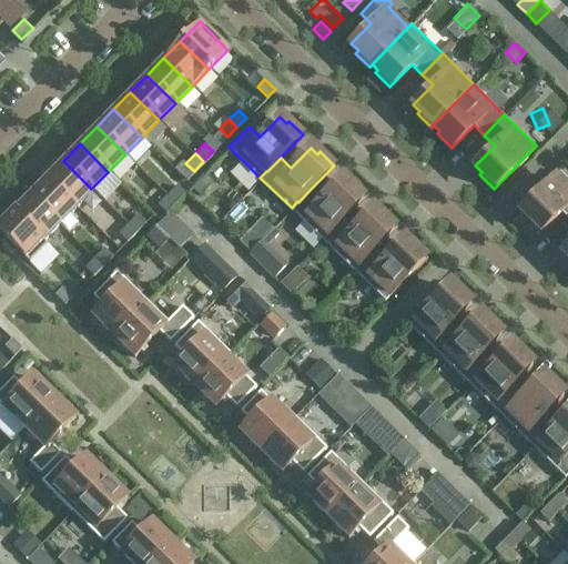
[(63,161),(46,178),(74,205),(91,189),(63,161)]
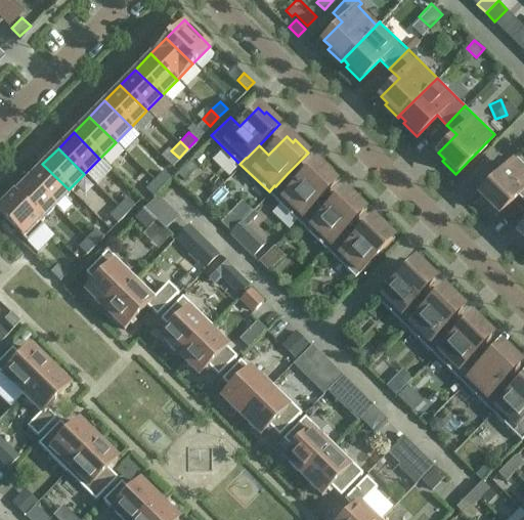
[(518,195),(523,200),(523,163),(517,157),(478,196),(491,209),(493,207),(499,213),(518,195)]
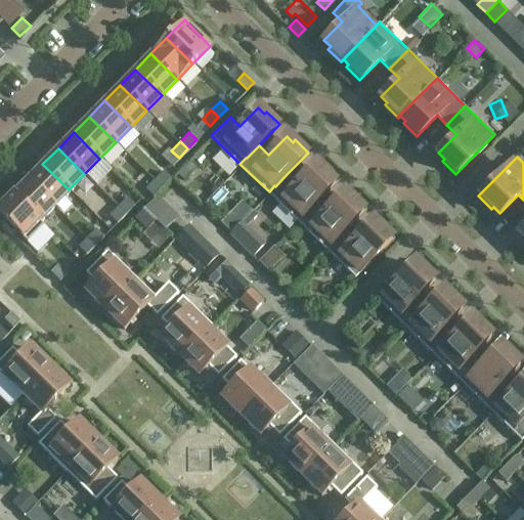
[(27,179),(53,206),(69,189),(42,164),(27,179)]
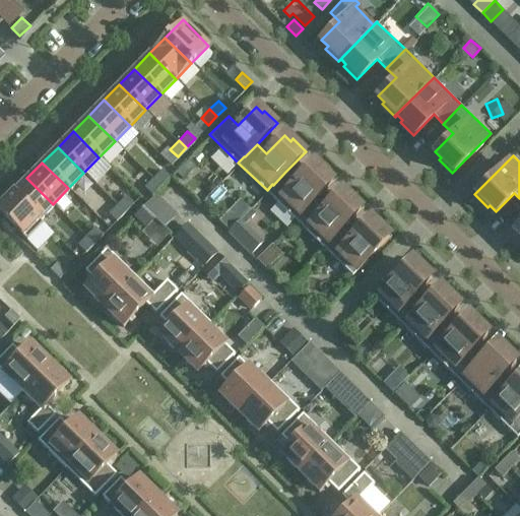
[(272,184),(267,190),(295,218),(301,212),(314,199),(314,200),(334,179),(321,166),(319,169),(313,163),(295,181),(285,172),(273,185),(272,184)]
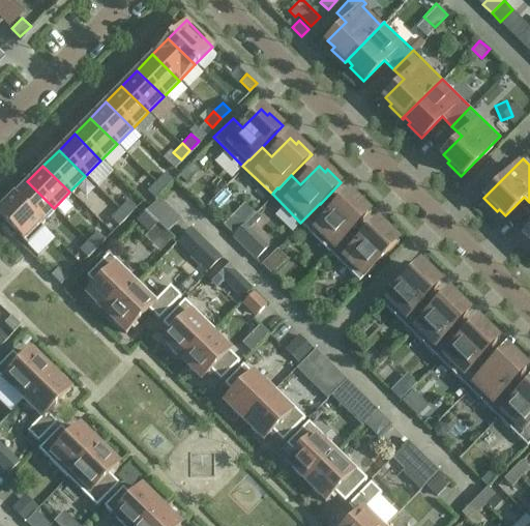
[(155,180),(164,187),(172,179),(165,172),(155,180)]
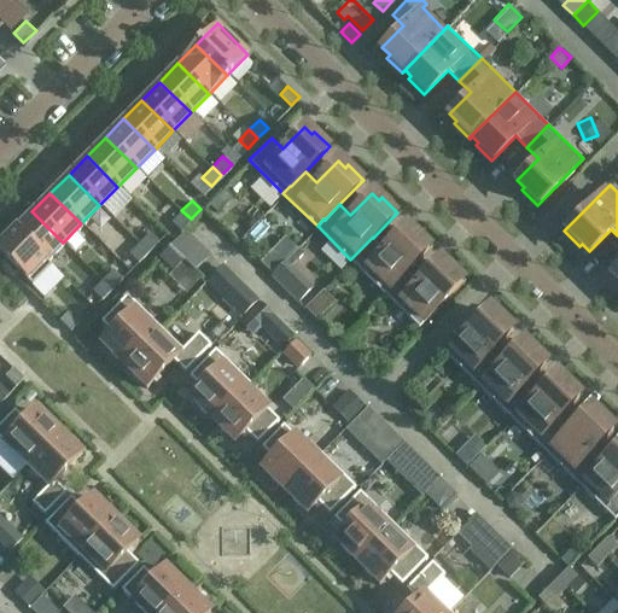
[(180,229),(191,219),(181,210),(172,221),(180,229)]
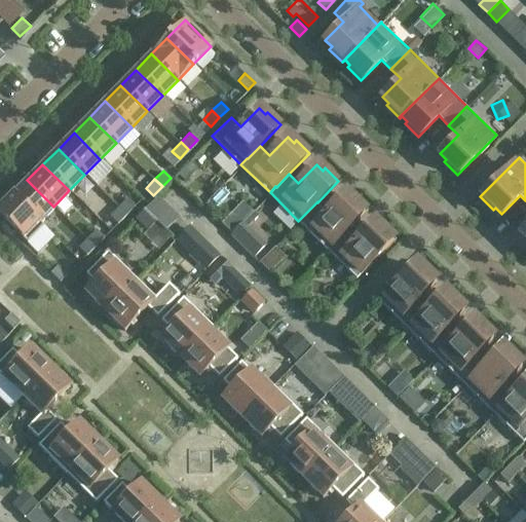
[(27,180),(11,196),(38,222),(40,220),(53,207),(27,180)]
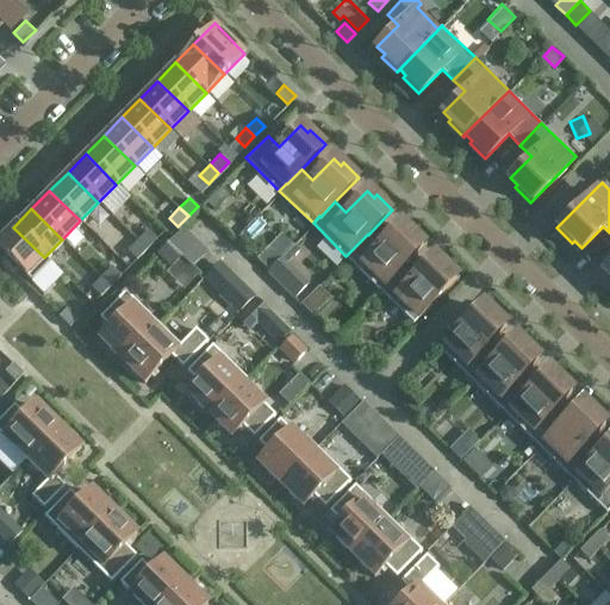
[(353,249),(346,256),(379,288),(386,281),(402,267),(425,243),(410,228),(408,230),(399,223),(379,244),(368,235),(368,234),(353,249)]
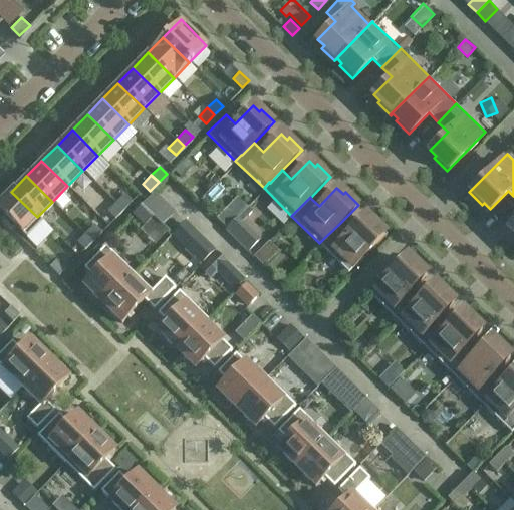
[(39,215),(37,217),(11,192),(0,203),(0,209),(4,214),(0,217),(12,229),(15,225),(26,235),(42,219),(39,215)]
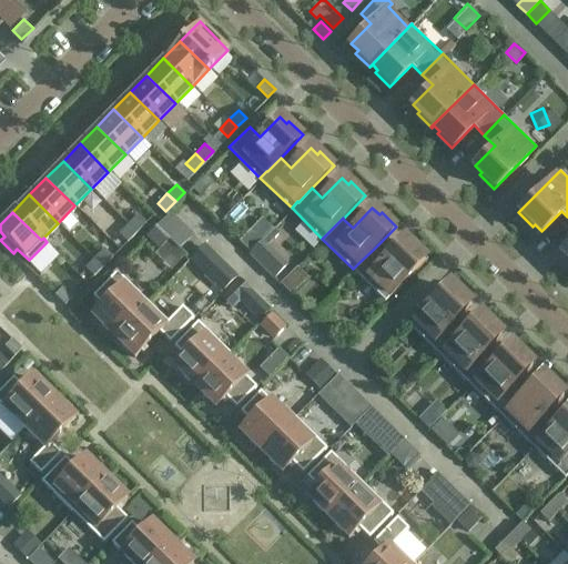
[(128,222),(135,230),(145,221),(138,213),(128,222)]
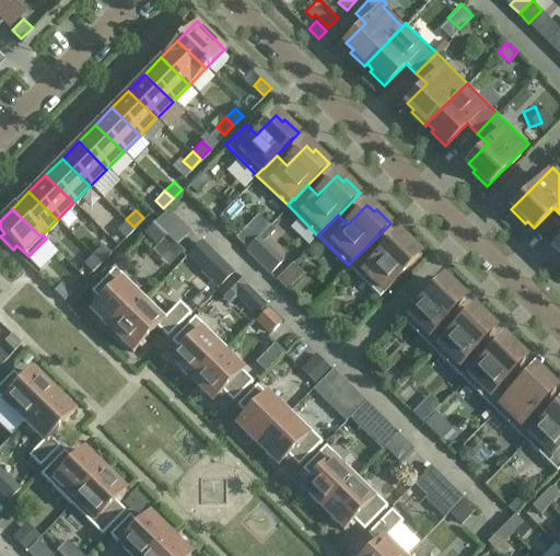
[(147,232),(160,244),(182,222),(168,210),(147,232)]
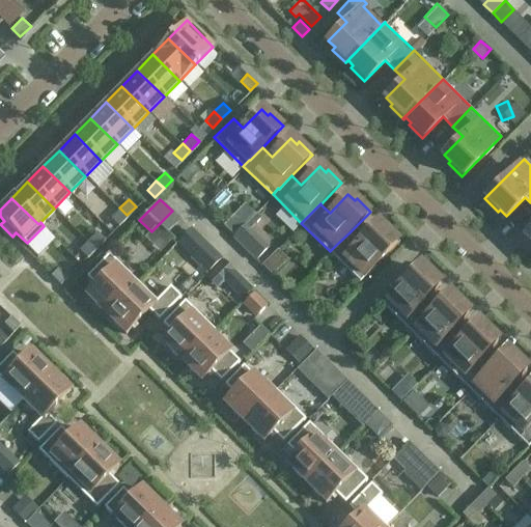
[(127,215),(119,207),(111,217),(118,224),(127,215)]
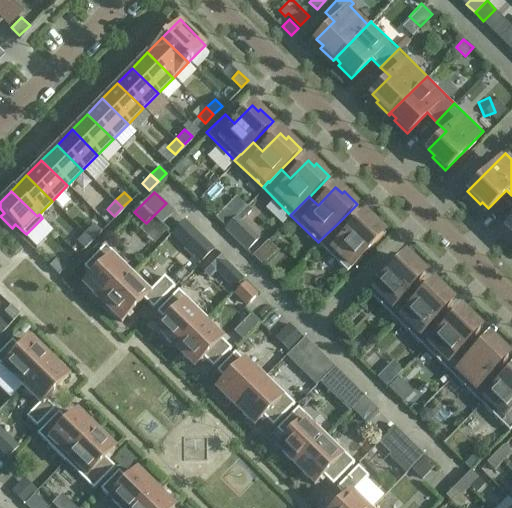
[(225,212),(218,218),(225,225),(232,218),(225,212)]
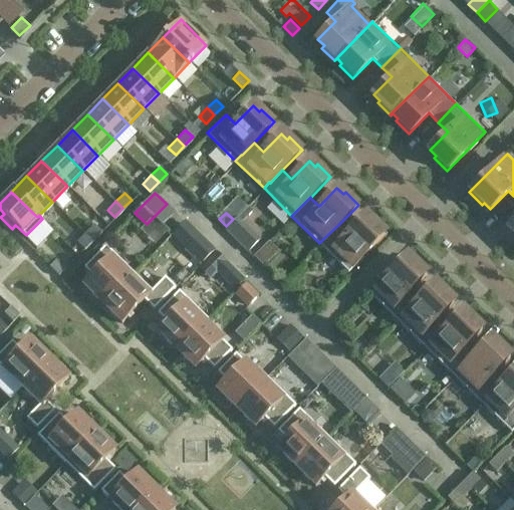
[(325,237),(319,243),(348,271),(387,232),(373,219),(370,222),(364,216),(347,234),(338,225),(325,237)]
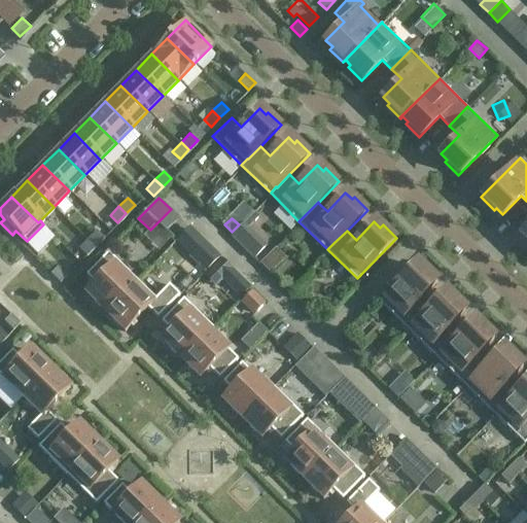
[(220,253),(189,223),(175,237),(206,268),(220,253)]
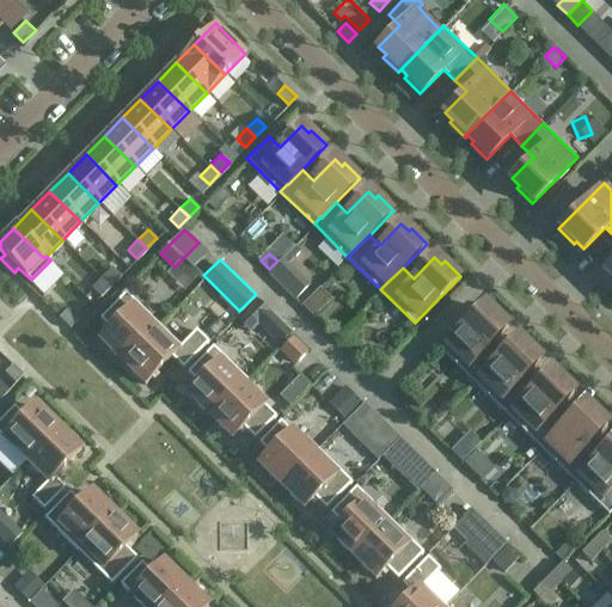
[(102,276),(110,284),(121,275),(111,265),(102,276)]
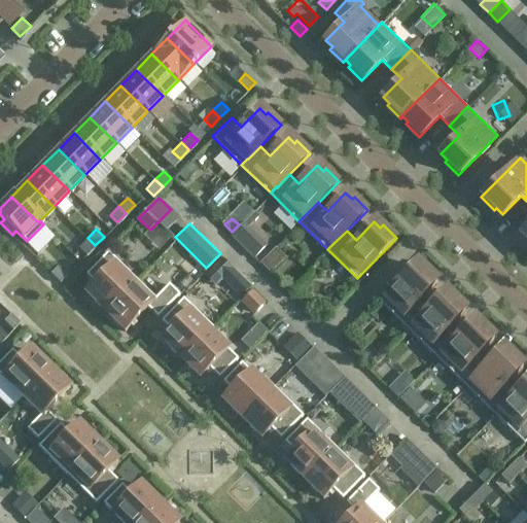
[(254,233),(243,245),(254,255),(267,244),(254,233)]
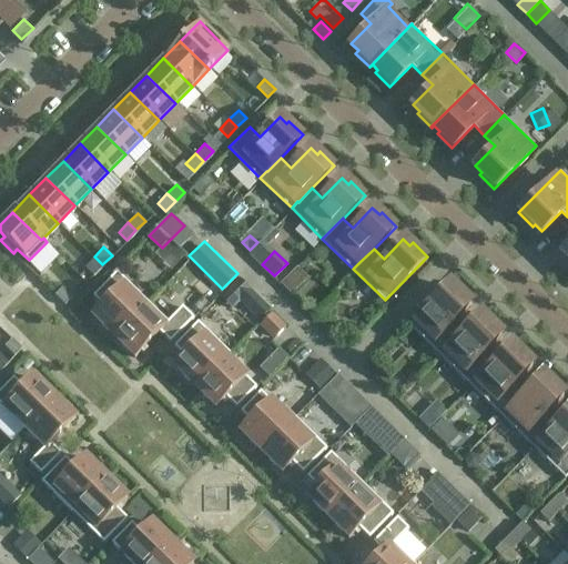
[(102,264),(94,257),(84,267),(93,274),(102,264)]
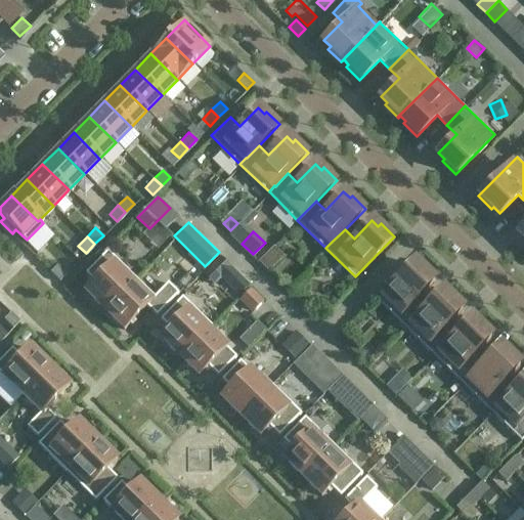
[(274,246),(264,256),(273,265),(284,255),(274,246)]
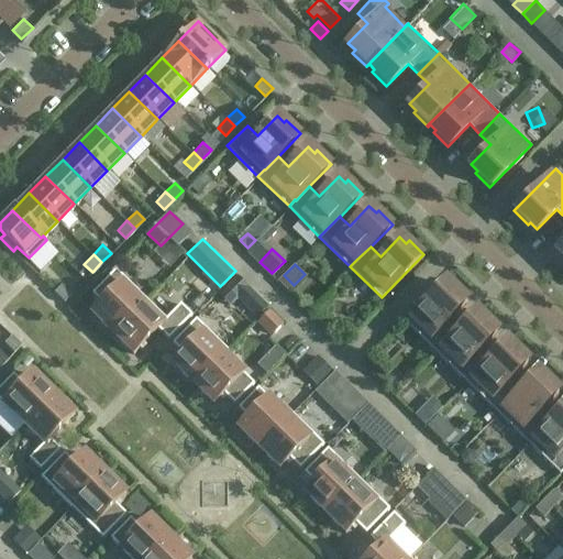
[(92,311),(113,331),(146,297),(116,267),(92,292),(102,302),(92,311)]
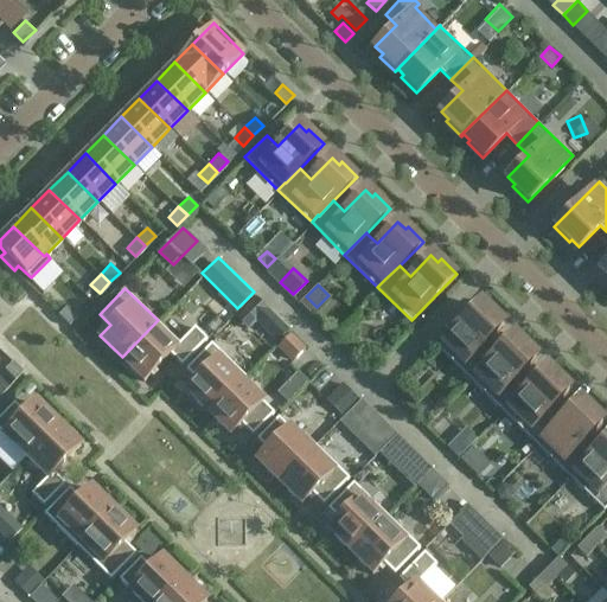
[(256,295),(236,315),(247,325),(253,319),(254,320),(268,306),(256,295)]
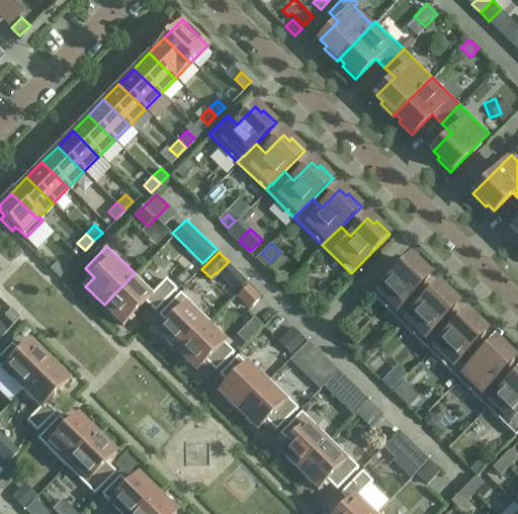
[(407,317),(420,304),(411,295),(429,277),(422,271),(425,268),(412,256),(373,294),(402,323),(408,318),(407,317)]
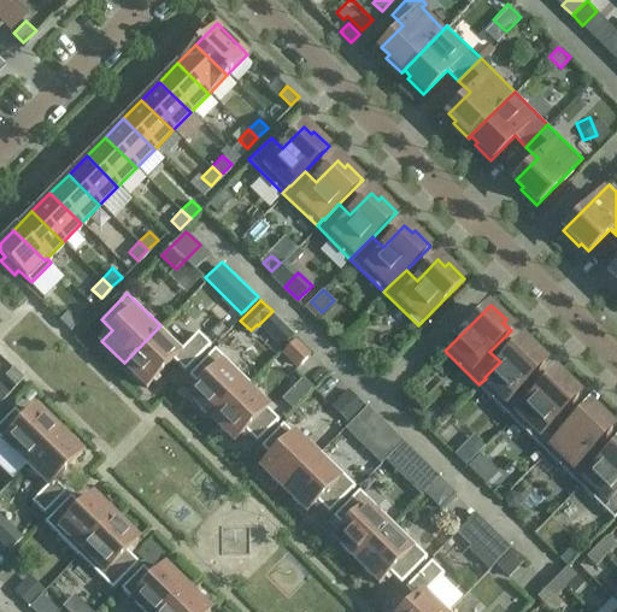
[(68,310),(59,318),(70,329),(78,321),(68,310)]
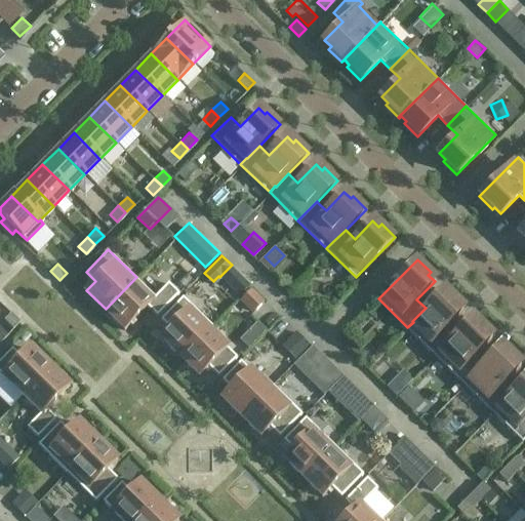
[(147,305),(157,314),(179,291),(168,281),(155,294),(136,277),(106,309),(124,327),(147,305)]
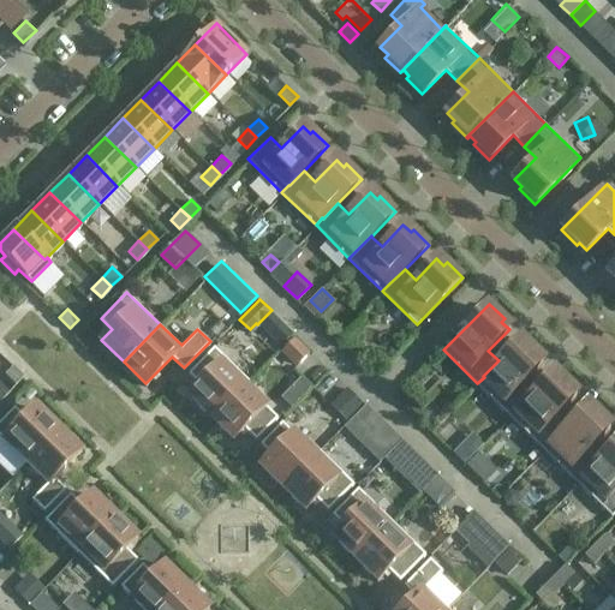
[(280,350),(296,365),(309,351),(293,336),(280,350)]
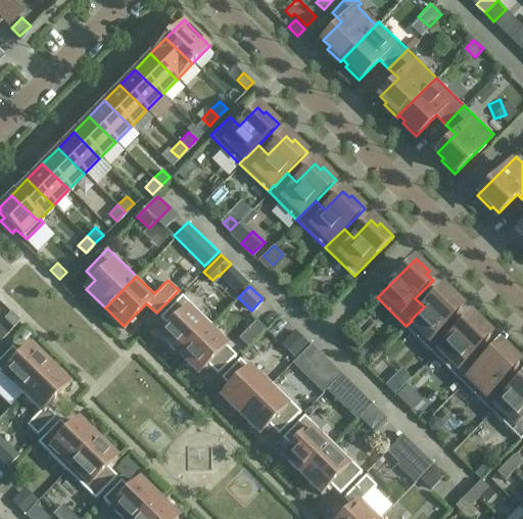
[(412,321),(406,326),(434,355),(440,348),(439,347),(453,335),(443,326),(461,308),(455,301),(458,299),(444,286),(424,307),(411,320),(412,321)]
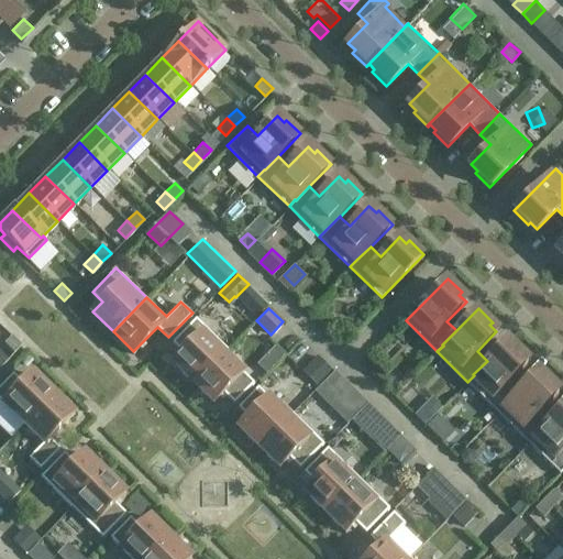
[(194,382),(224,351),(228,348),(196,317),(173,341),(183,351),(173,361),(194,382)]
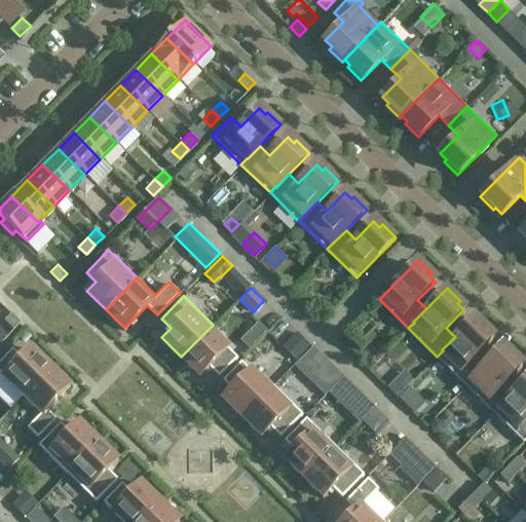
[(12,328),(20,321),(10,311),(3,319),(12,328)]
